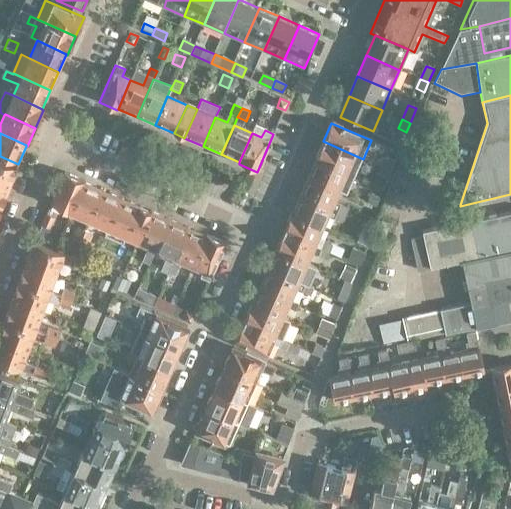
[(323,141),(315,159),(355,177),(363,159),(323,141)]
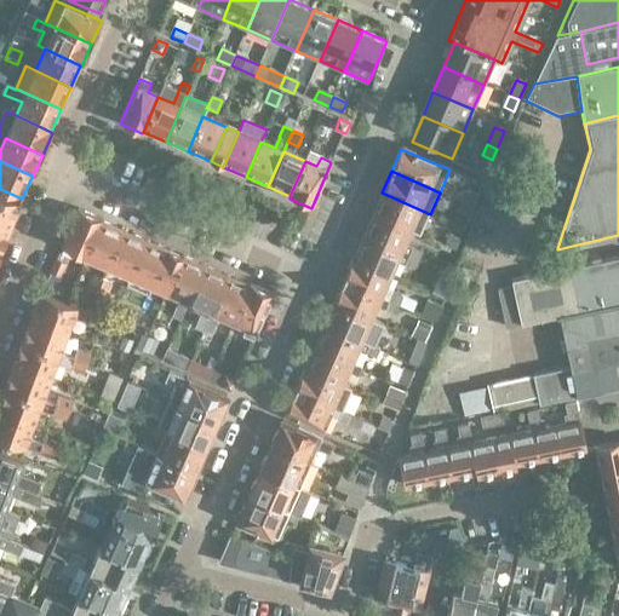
[(480,195),(466,191),(463,202),(475,207),(480,195)]
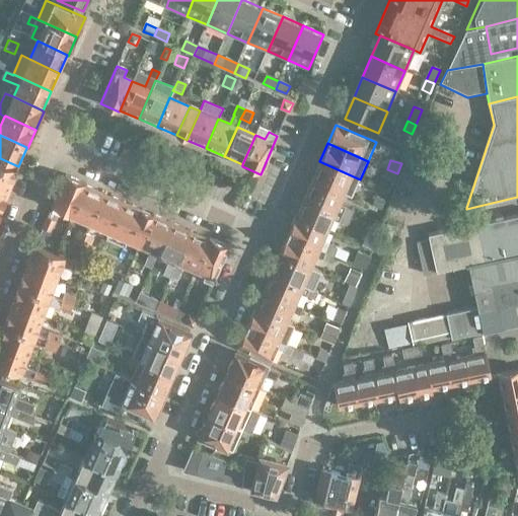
[(312,180),(342,194),(352,199),(360,179),(319,161),(318,162),(320,163),(312,180)]
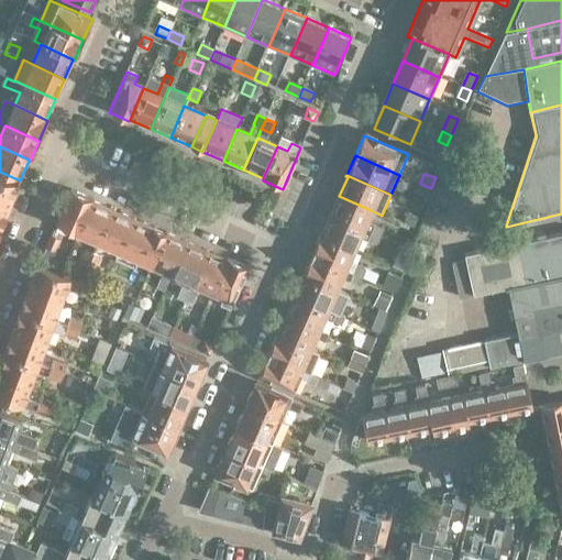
[(0,204),(10,207),(18,186),(0,178),(0,204)]
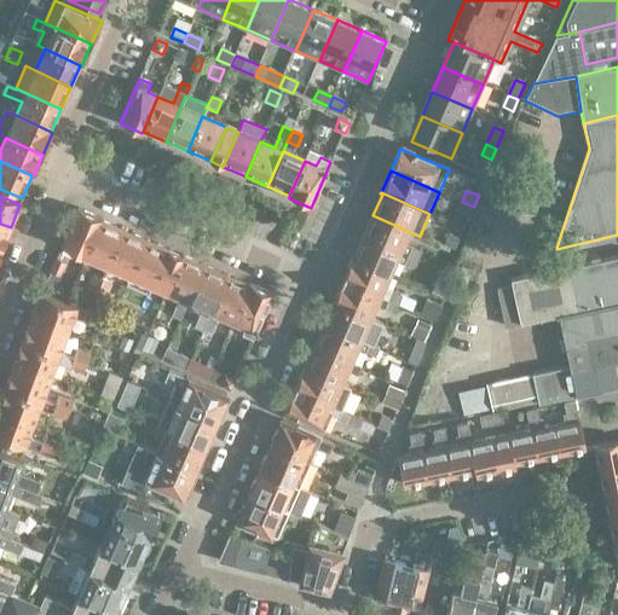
[(474,207),(462,202),(458,213),(471,218),(474,207)]
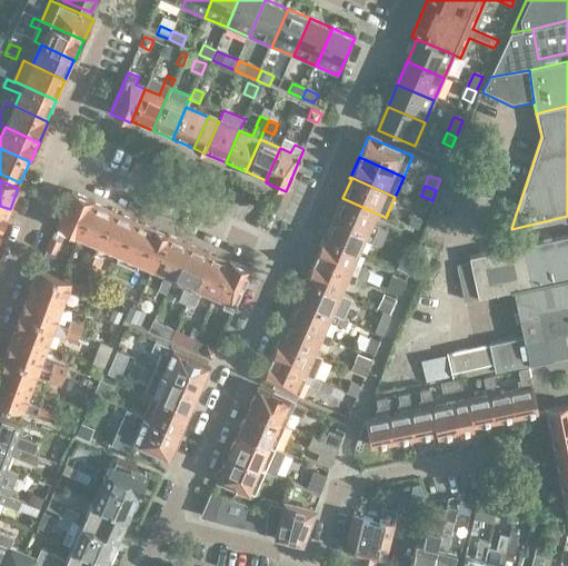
[(98,205),(72,194),(57,228),(82,239),(97,207),(98,205)]
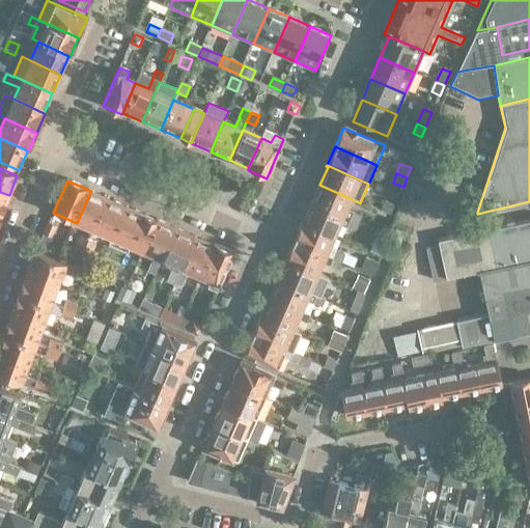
[(319,185),(311,204),(359,225),(363,217),(345,209),(350,198),(319,185)]
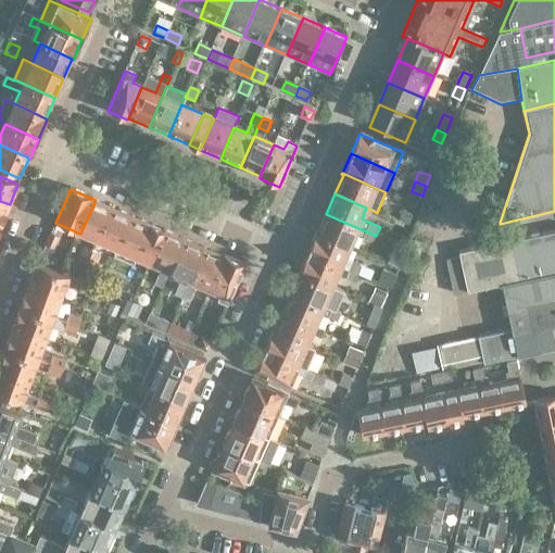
[(10,204),(0,201),(0,225),(1,226),(10,204)]
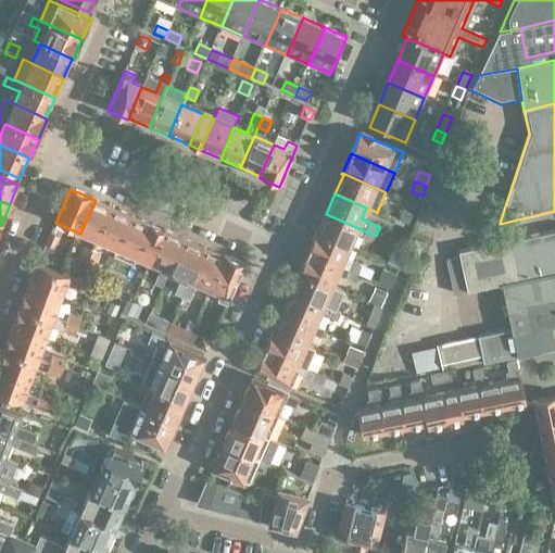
[(102,243),(116,212),(95,202),(80,234),(102,243)]
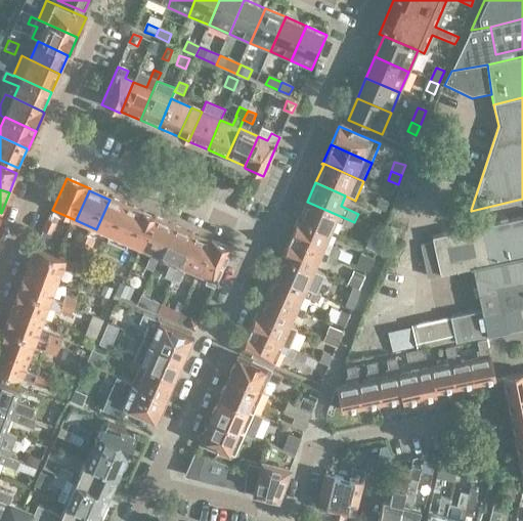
[(389,203),(380,199),(376,208),(386,212),(389,203)]
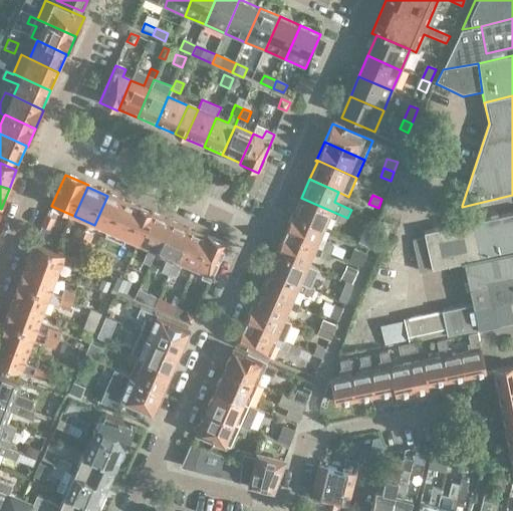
[(126,204),(107,196),(94,225),(89,223),(86,232),(81,244),(89,247),(98,227),(114,234),(126,204)]
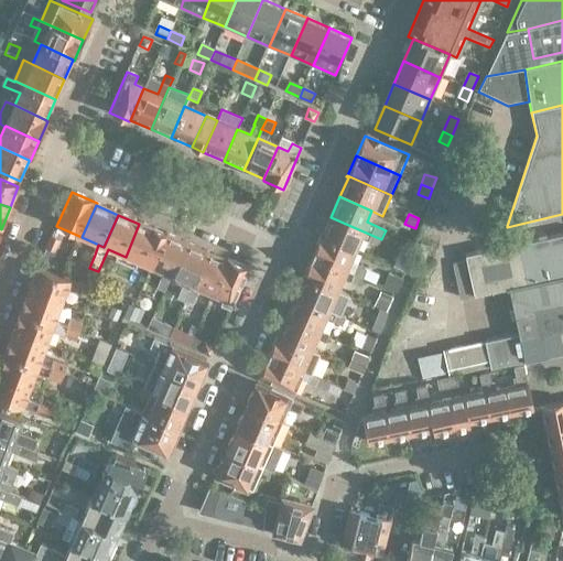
[(321,236),(320,237),(354,251),(359,238),(378,247),(381,239),(331,217),(322,236),(321,236)]
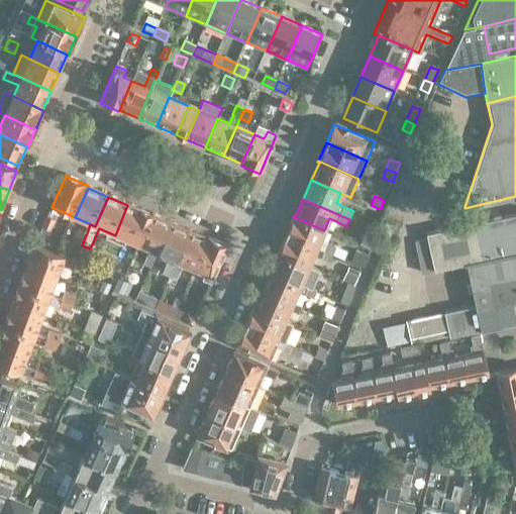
[(150,216),(127,205),(115,235),(137,245),(150,216)]
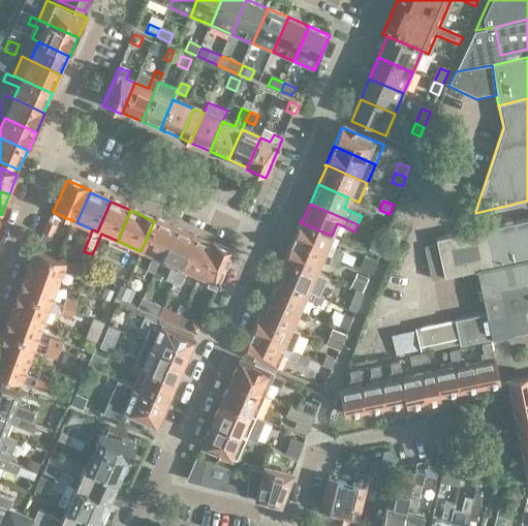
[(155,274),(162,260),(176,229),(154,221),(141,251),(154,256),(152,261),(151,261),(147,271),(155,274)]
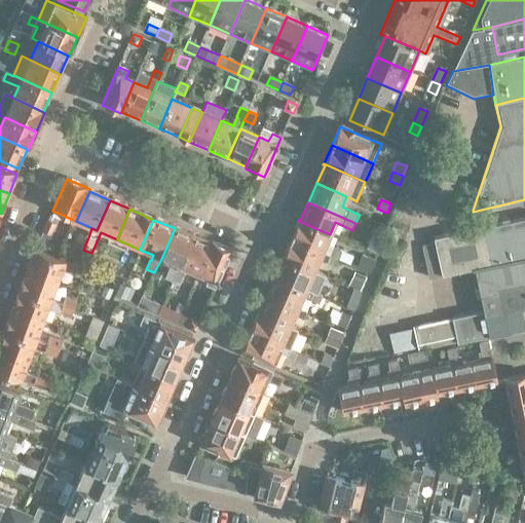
[(524,220),(429,241),(432,248),(421,250),(428,281),(474,270),(483,311),(451,318),(451,319),(457,343),(524,329),(524,220)]
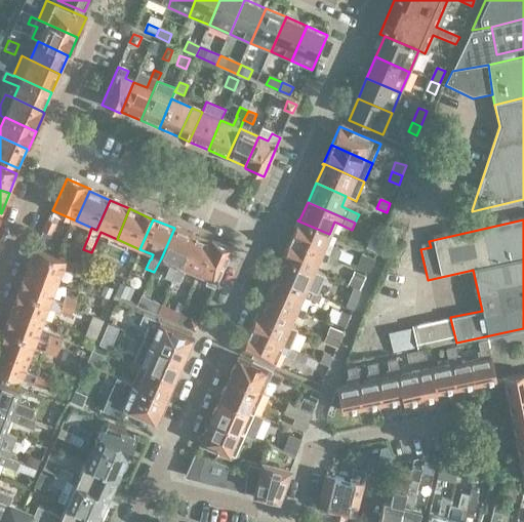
[(48,221),(44,232),(51,235),(56,224),(48,221)]
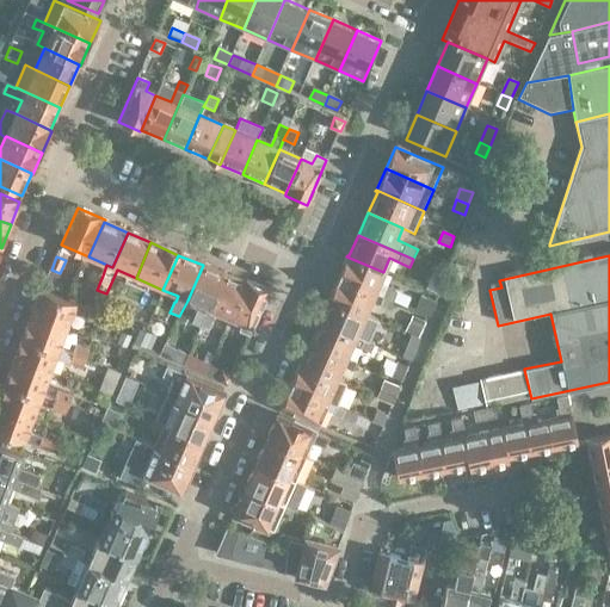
[(346,256),(337,278),(394,303),(395,303),(399,305),(404,295),(377,284),(383,272),(346,256)]
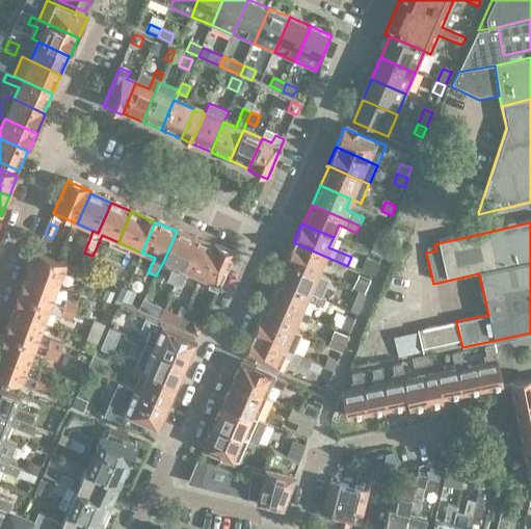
[(407,233),(397,229),(392,243),(401,247),(407,233)]
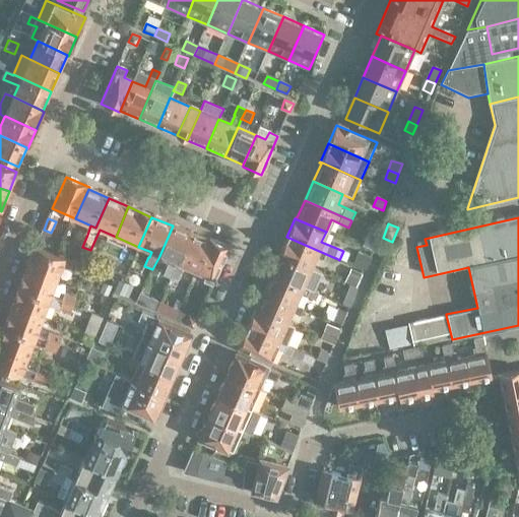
[(177,263),(176,263),(189,234),(173,225),(159,256),(170,260),(164,275),(170,277),(177,263)]
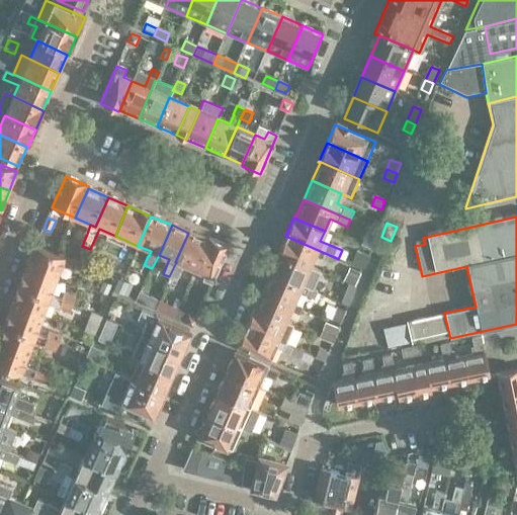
[(74,242),(82,246),(87,234),(78,231),(74,242)]
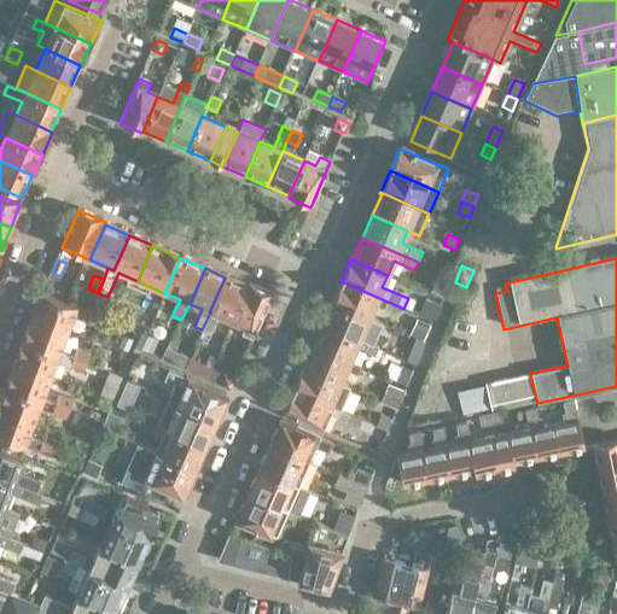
[(233,322),(248,287),(225,278),(209,313),(210,313),(202,329),(211,333),(219,316),(233,322)]
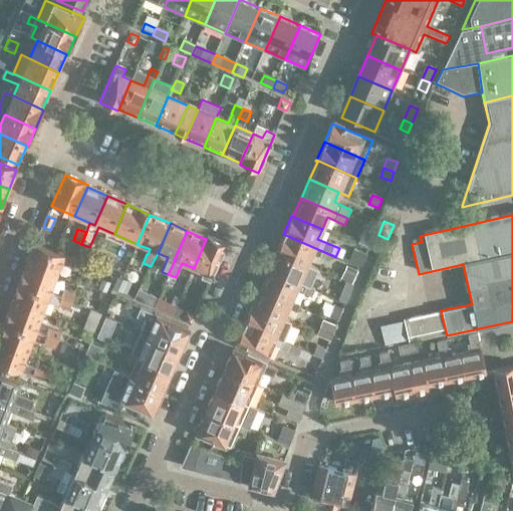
[(277,253),(305,266),(311,254),(320,258),(328,262),(331,255),(283,234),(275,252),(277,253)]
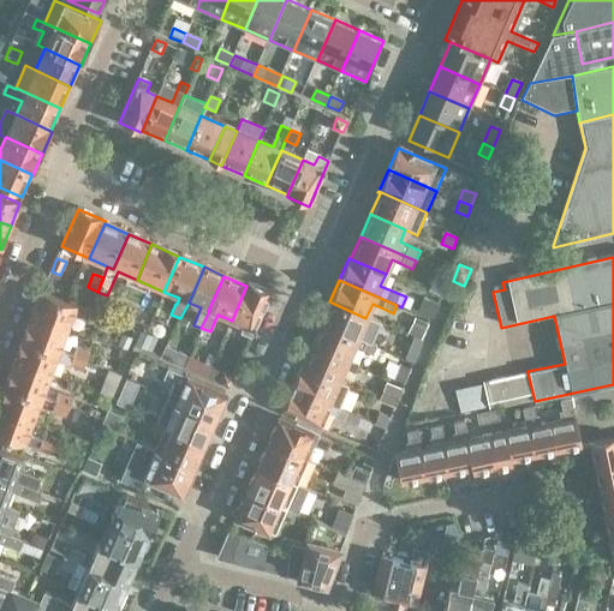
[(248,283),(246,286),(232,321),(244,325),(240,334),(250,339),(270,294),(248,283)]
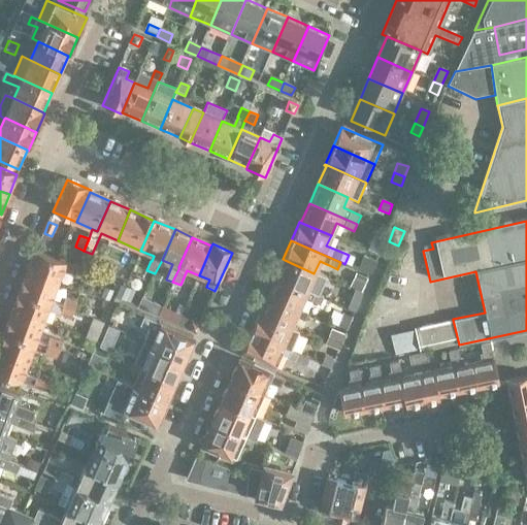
[(394,250),(383,244),(379,256),(387,259),(389,260),(394,250)]
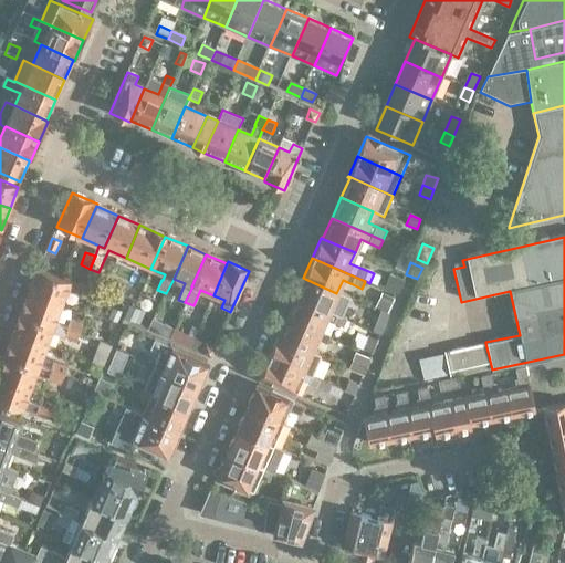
[(39,269),(31,290),(65,303),(70,291),(93,300),(97,289),(85,284),(84,285),(72,281),(39,269)]
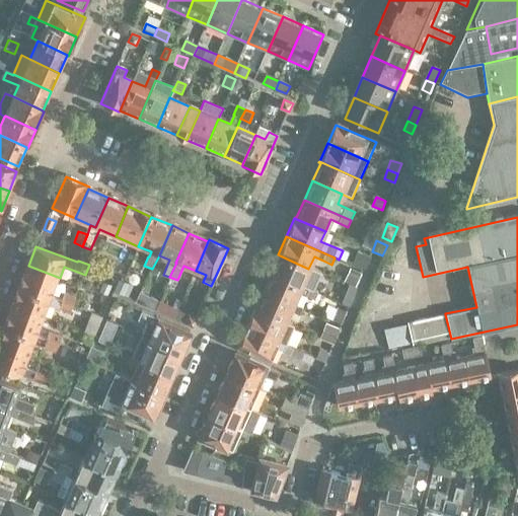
[(135,258),(127,254),(123,264),(130,267),(135,258)]
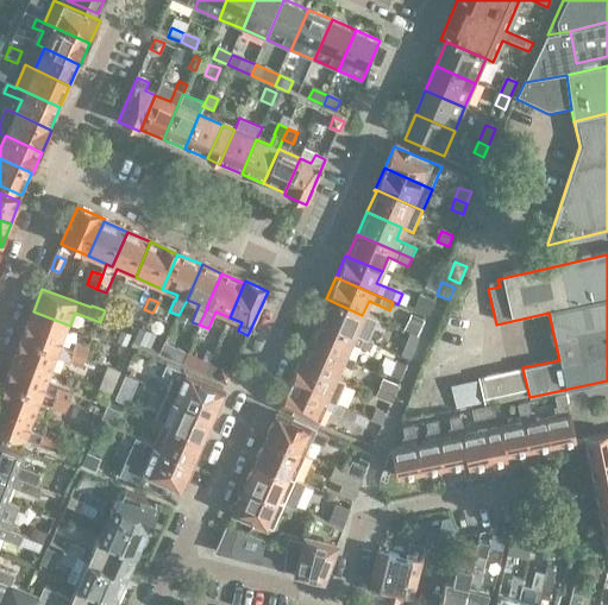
[(328,300),(319,321),(352,336),(362,315),(328,300)]
